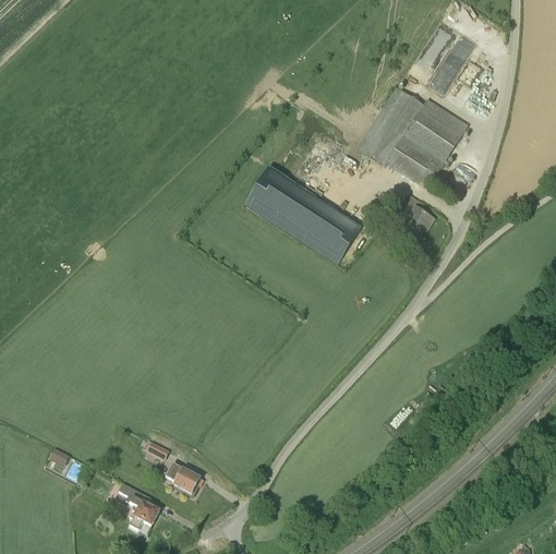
[(389,161),(425,104),(399,86),(360,147),(387,165),(389,161)]
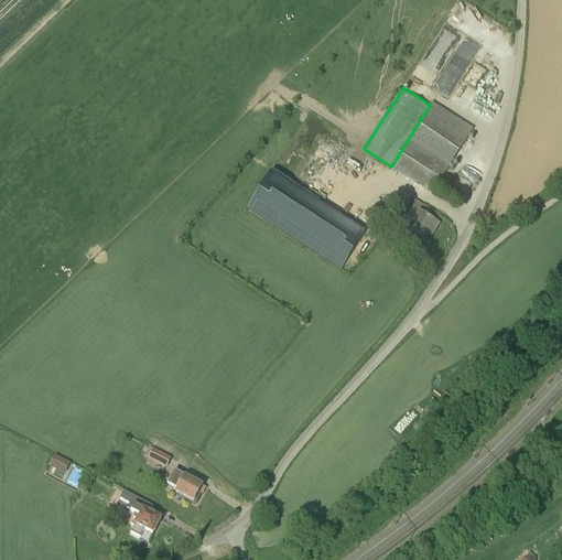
[(434,190),(476,126),(434,98),(430,105),(393,163),(434,190)]
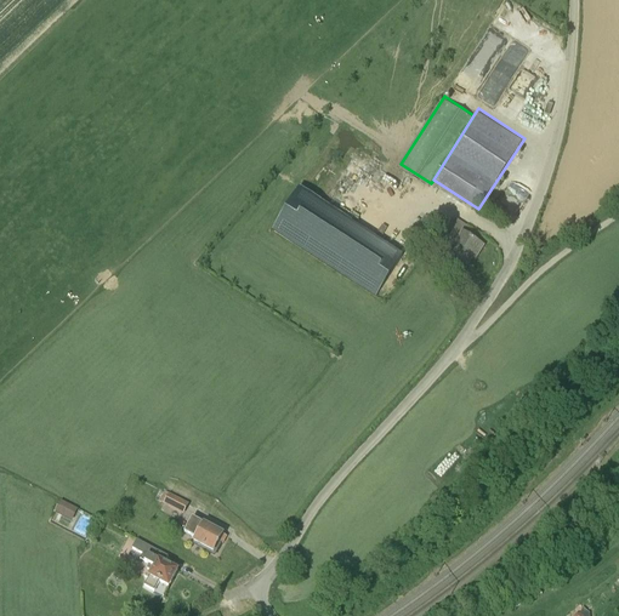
[(378,292),(404,252),(302,187),(277,227),(378,292)]
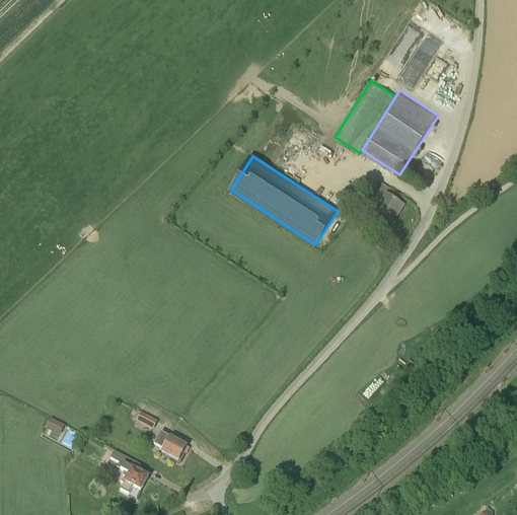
[(405,203),(389,192),(383,199),(373,215),(388,224),(398,209),(400,210),(405,203)]
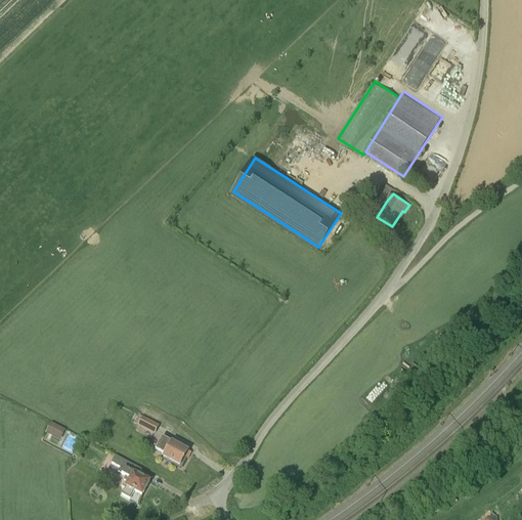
[(156,430),(160,423),(143,414),(140,412),(136,420),(156,430)]
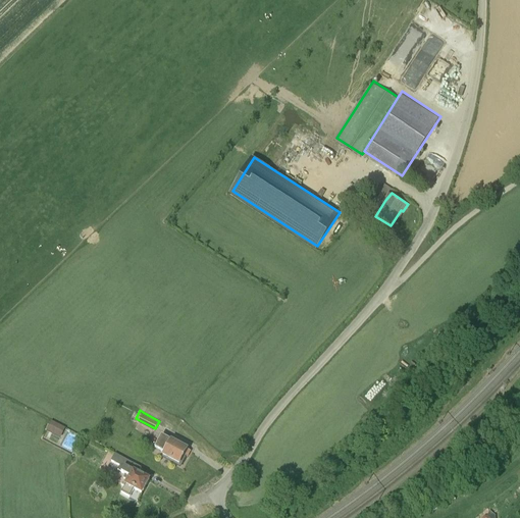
[(62,434),(67,424),(53,417),(48,427),(62,434)]
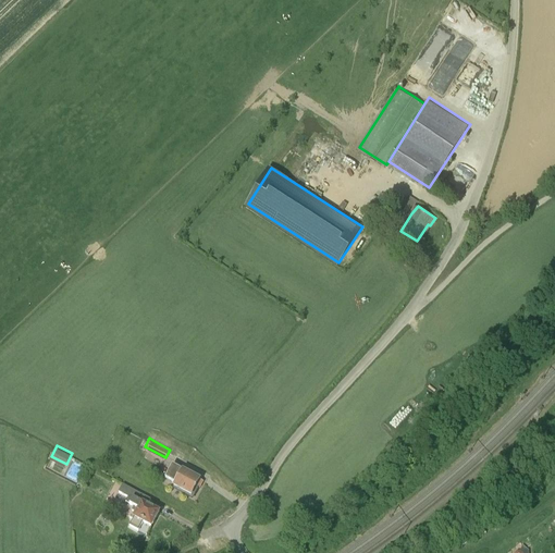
[(194,492),(202,476),(186,467),(174,461),(168,475),(177,480),(176,482),(194,492)]
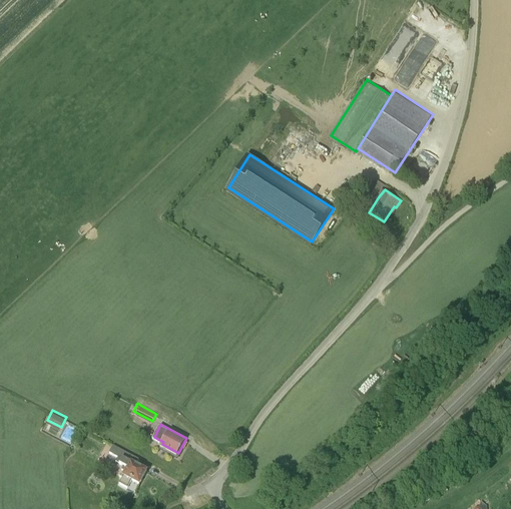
[(141,481),(148,468),(137,462),(140,456),(115,442),(111,449),(119,454),(117,458),(125,463),(123,466),(127,469),(121,481),(129,485),(133,477),(141,481)]
